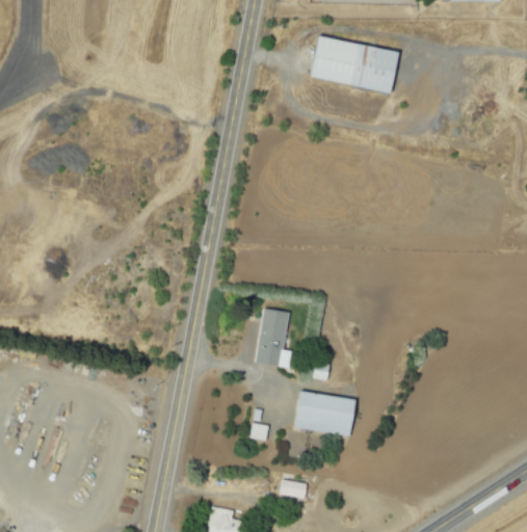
[(313,77),(322,35),(402,52),(394,94),(313,77)]
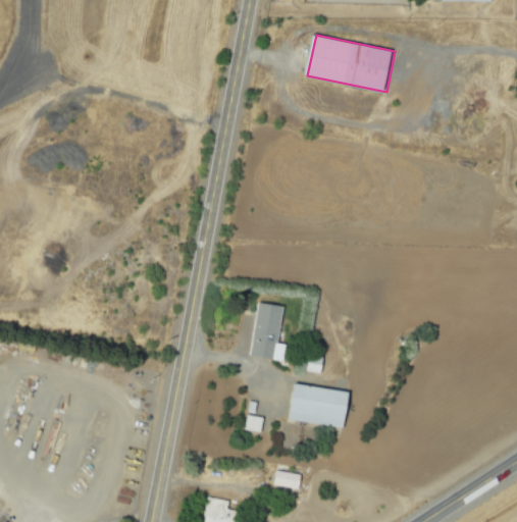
[(278,344),(286,307),(259,303),(250,356),(283,362),(287,345),(278,344)]
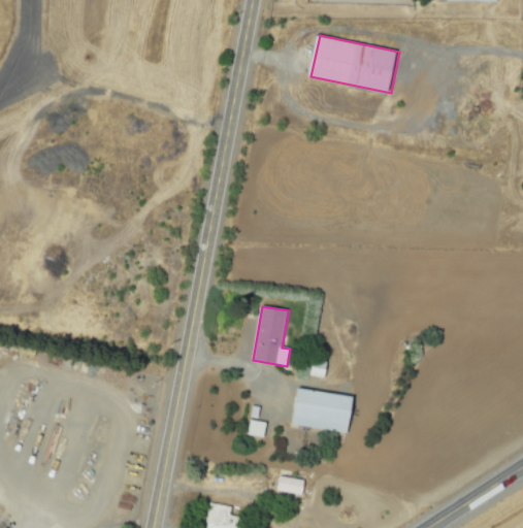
[(328,377),(329,360),(312,360),(311,376),(328,377)]
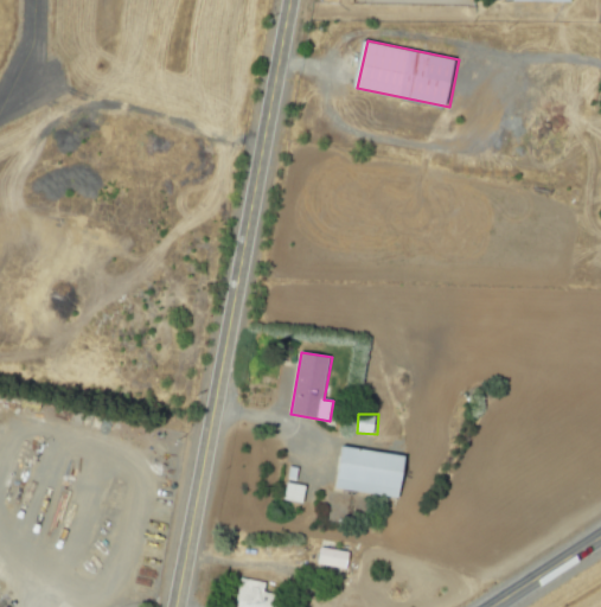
[(398,496),(402,454),(338,448),(334,491),(398,496)]
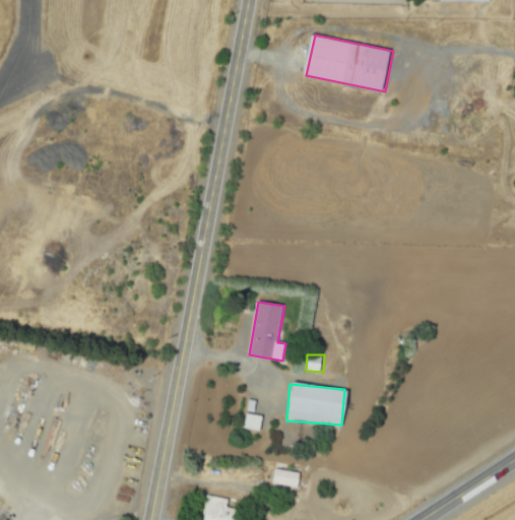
[(264,415),(246,414),(244,429),(262,431),(264,415)]
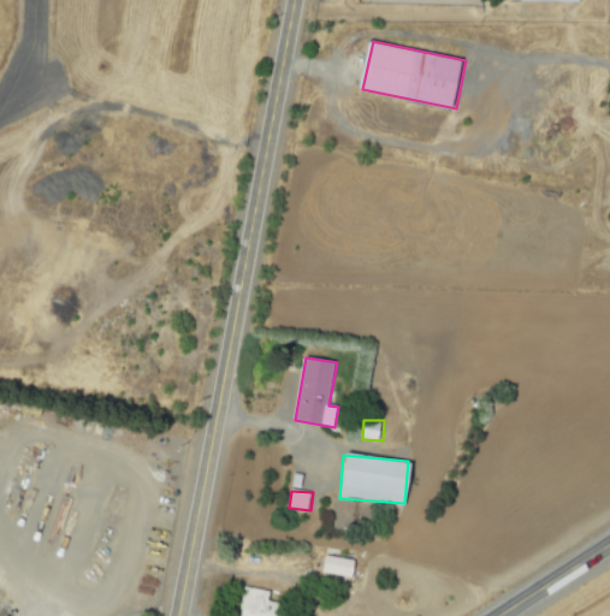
[(321,572),(353,579),(356,562),(325,555),(321,572)]
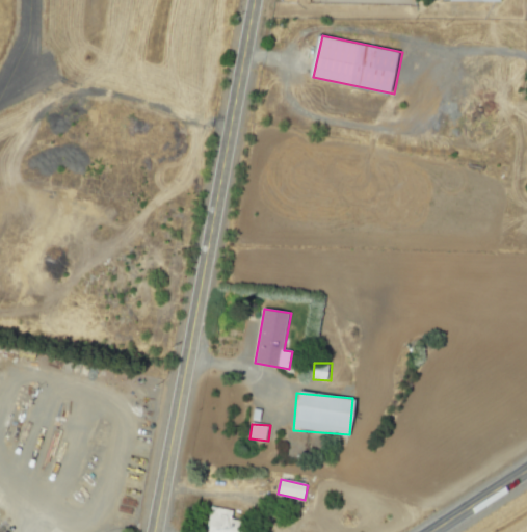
[(206,531),(235,531),(239,512),(211,506),(206,531)]
